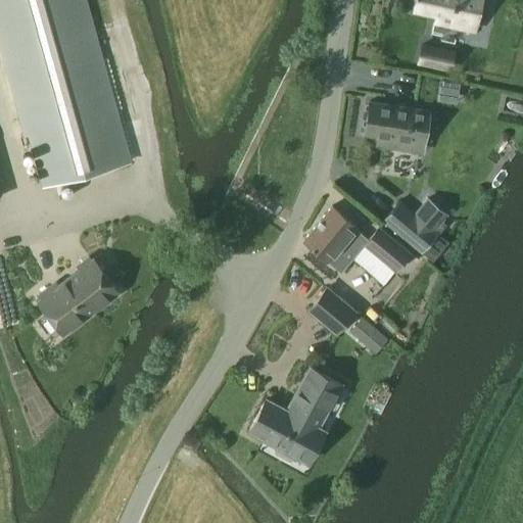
[(0,0),(0,43),(1,43),(41,188),(129,163),(88,18),(91,18),(85,0),(0,0)]
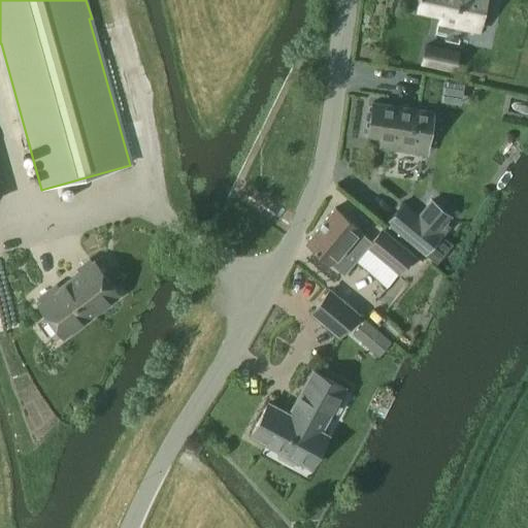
[(419,0),(417,9),(439,14),(438,23),(464,28),(466,20),(482,24),(483,19),(487,20),(491,0),(419,0)]
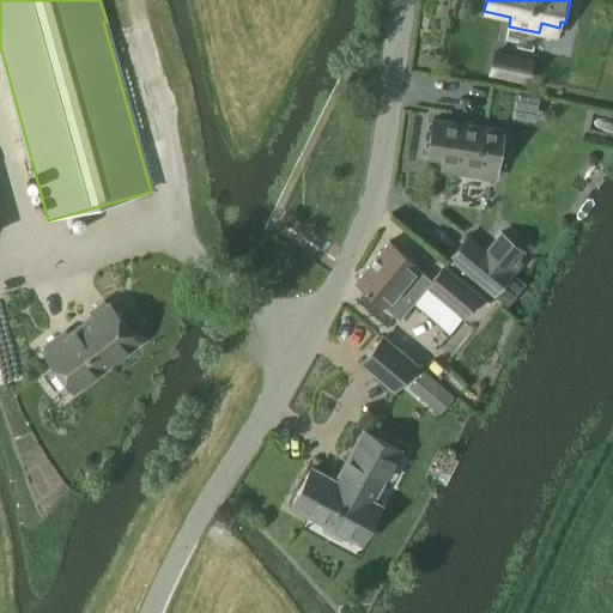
[(526,80),(530,58),(493,49),(489,72),(526,80)]
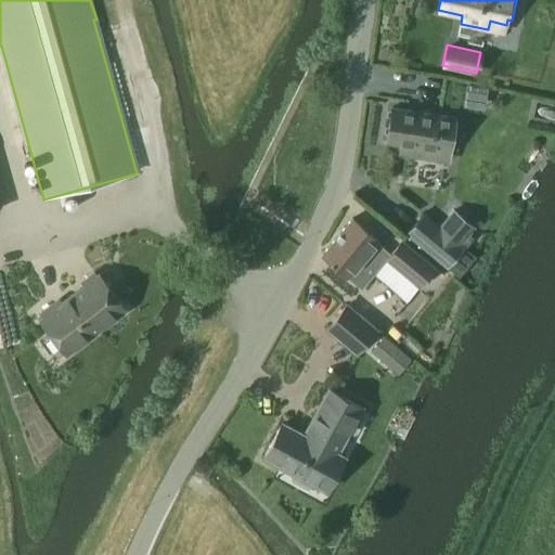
[(398,154),(407,155),(429,159),(431,149),(450,152),(450,146),(456,147),(460,123),(454,123),(455,117),(391,107),(386,142),(400,144),(398,154)]
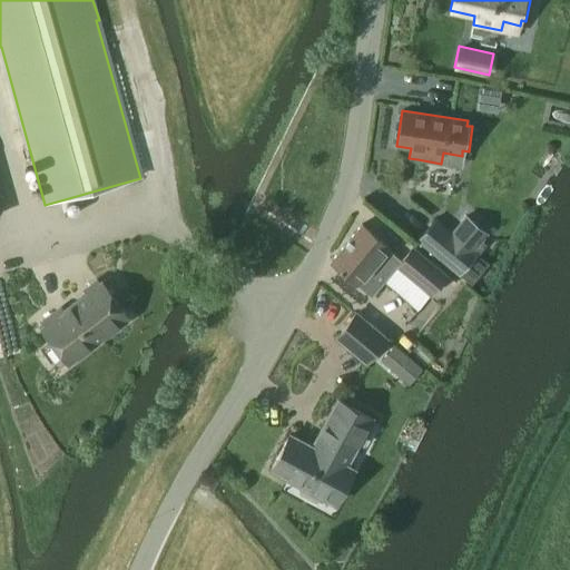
[(459,274),(475,253),(435,219),(418,239),(459,274)]
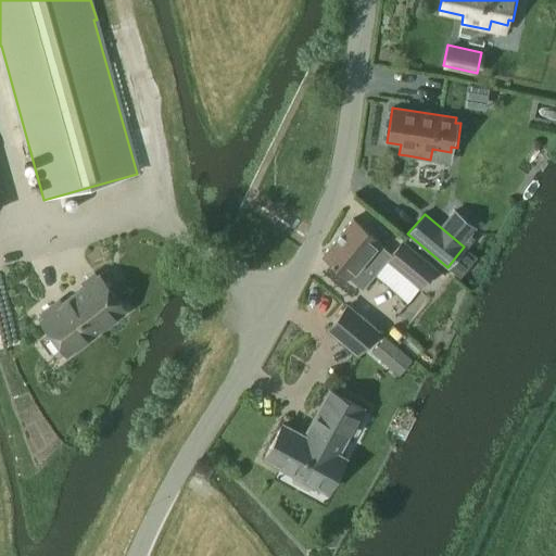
[(391,253),(378,242),(379,241),(352,219),(321,255),(363,290),(386,261),(391,253)]
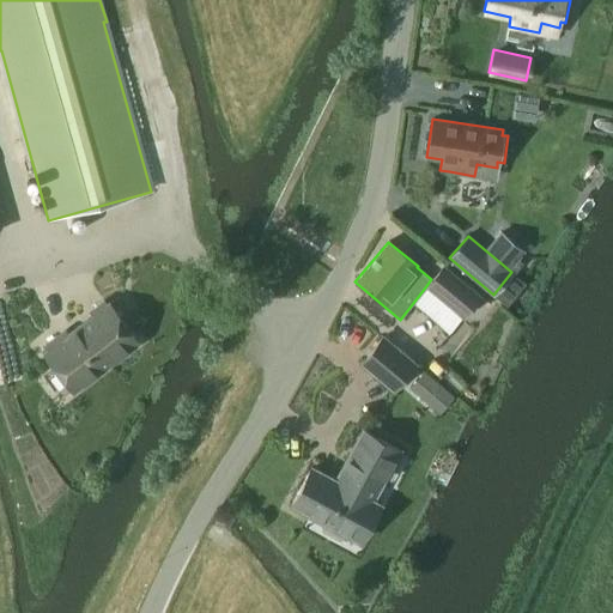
[(443,263),(431,279),(425,287),(465,317),(481,296),(443,263)]
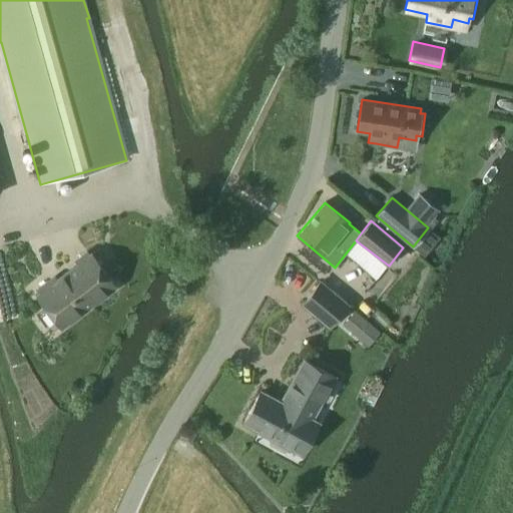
[(79,286),(93,304),(115,287),(90,253),(88,254),(86,251),(75,261),(77,264),(65,274),(76,288),(79,286)]
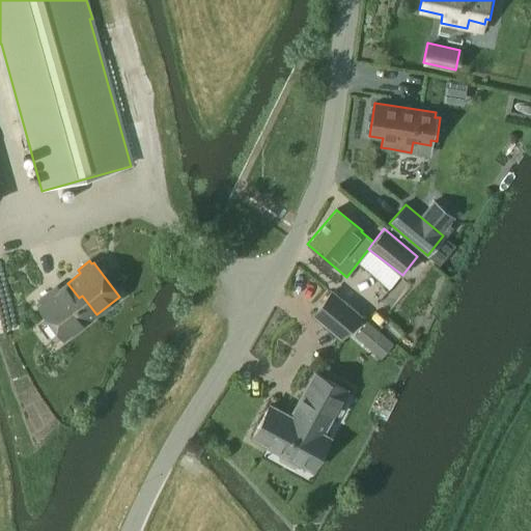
[(63,339),(96,314),(82,296),(79,298),(67,283),(56,291),(54,287),(38,300),(40,303),(37,306),(63,339)]
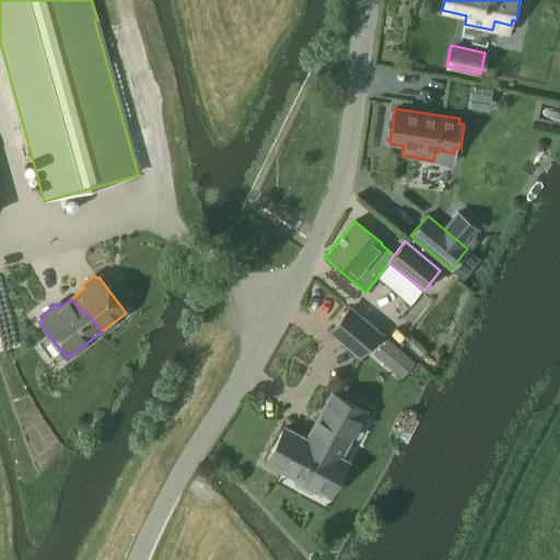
[(349,308),(329,331),(360,357),(380,334),(349,308)]
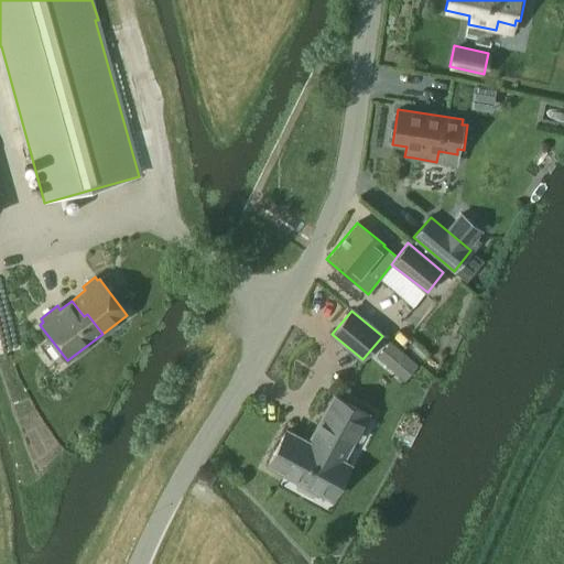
[(387,365),(399,350),(389,342),(376,356),(387,365)]
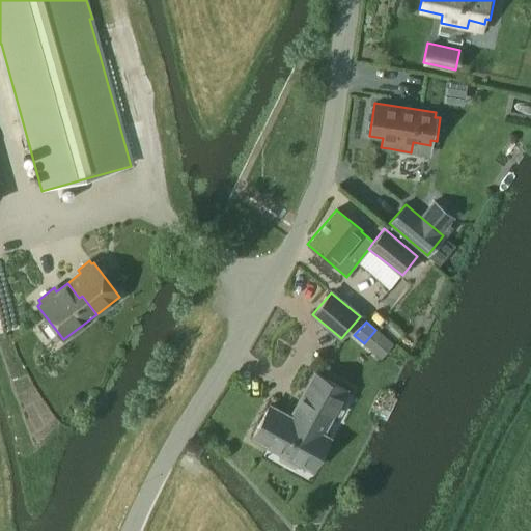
[(253,437),(279,450),(279,459),(294,467),(302,463),(312,469),(330,438),(323,434),(332,415),(341,415),(350,400),(344,393),(346,390),(314,372),(291,417),(270,406),(253,437)]
